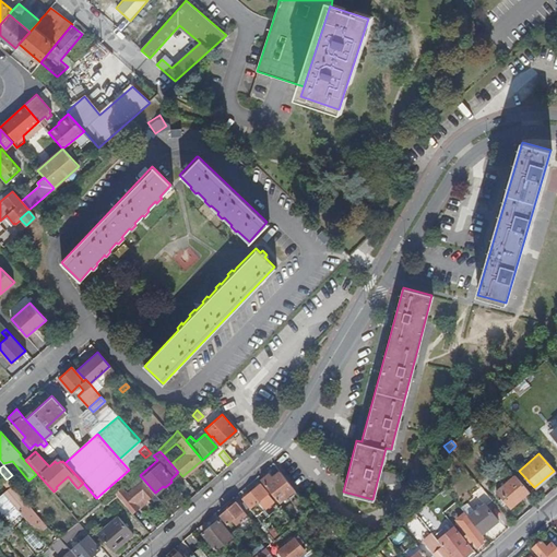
[(294,489),(280,471),(271,476),(269,473),(260,480),(279,501),(294,489)]
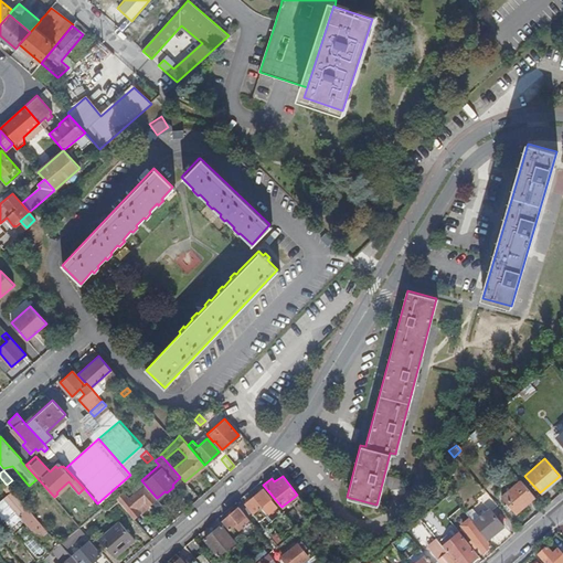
[(513,513),(533,497),(519,480),(499,497),(513,513)]
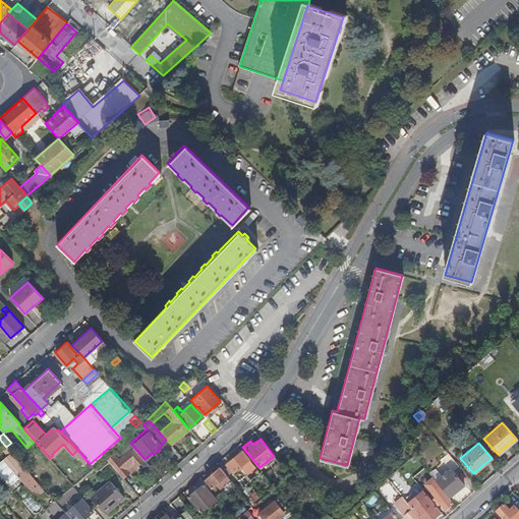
[(6,447),(4,445),(1,448),(8,456),(5,459),(19,475),(29,486),(38,491),(42,486),(36,479),(6,447)]
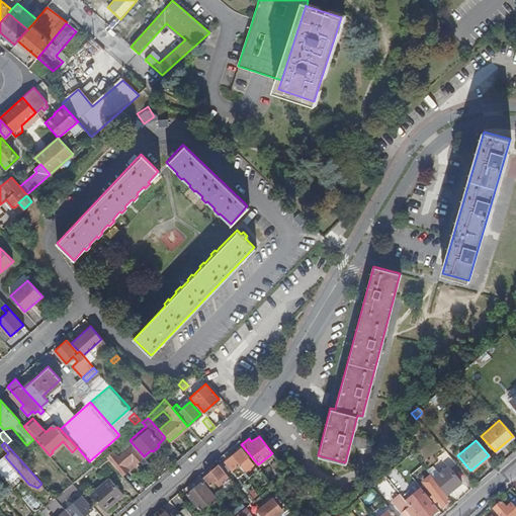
[(104,456),(120,475),(142,456),(131,445),(116,457),(110,451),(104,456)]
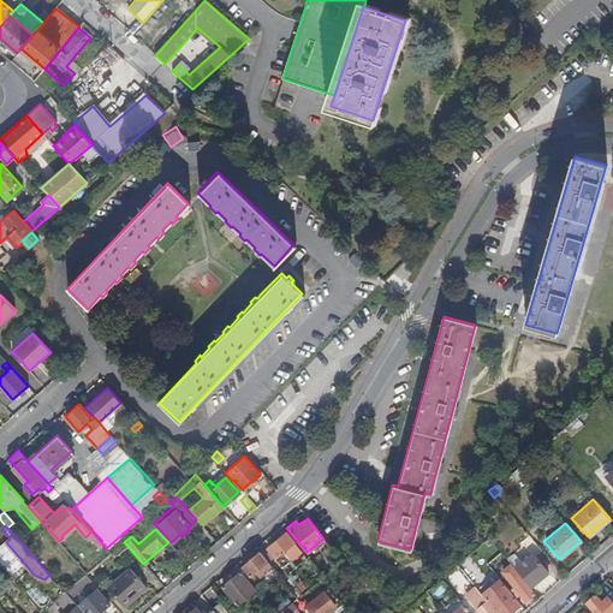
[(272,558),(280,567),(301,552),(285,533),(267,548),(274,557),(272,558)]
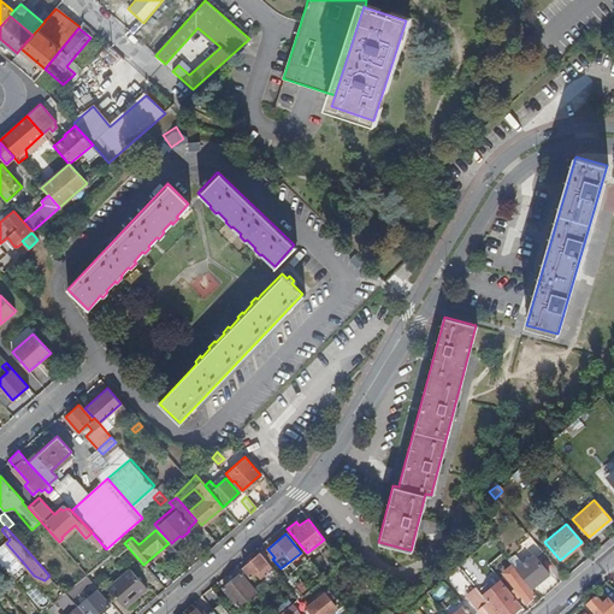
[(531,541),(524,547),(530,555),(514,570),(518,574),(531,589),(548,574),(533,558),(541,551),(531,541)]
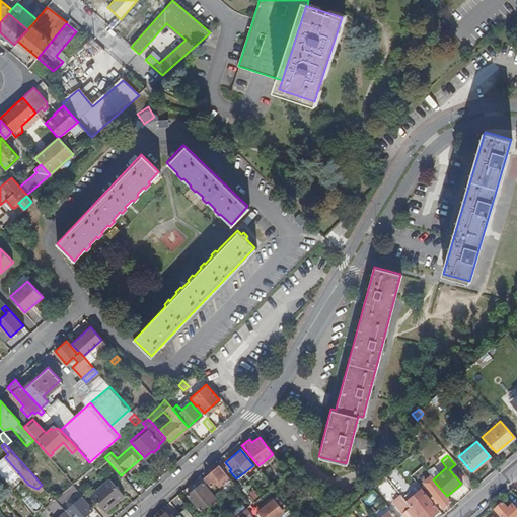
[(5,457),(0,461),(0,475),(7,484),(19,473),(5,457)]
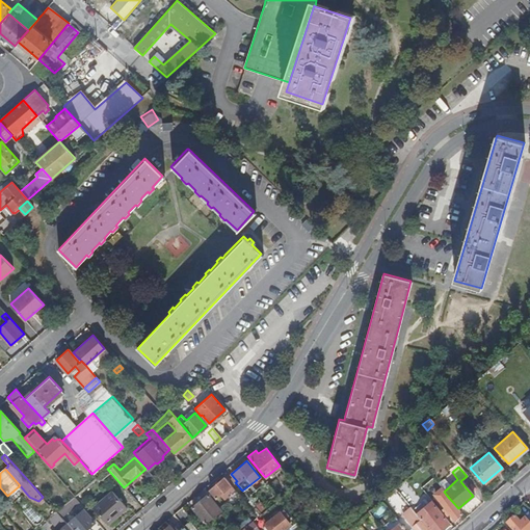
[(229,496),(235,491),(223,477),(209,491),(215,498),(224,491),(229,496)]
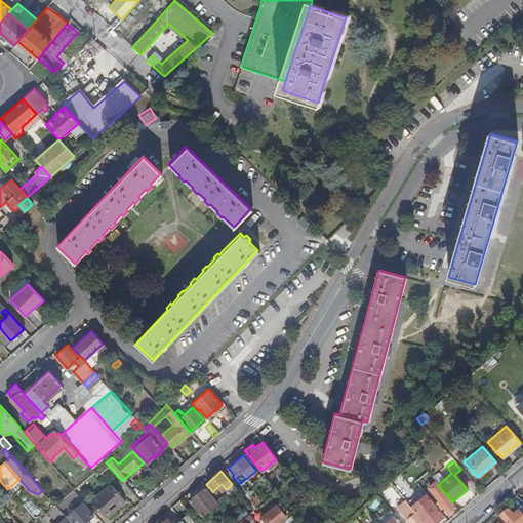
[(438,485),(434,481),(430,485),(436,492),(433,495),(447,513),(455,507),(441,489),(438,485)]
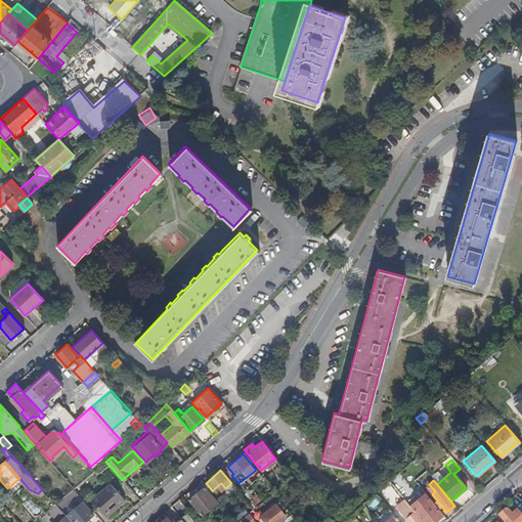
[(104,516),(124,498),(109,483),(89,499),(104,516)]
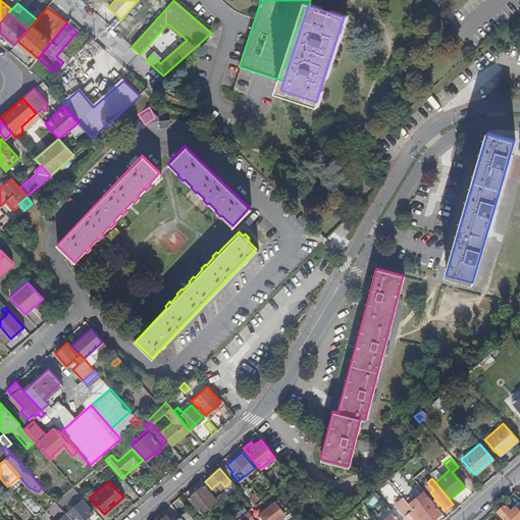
[(216,501),(204,484),(188,498),(200,513),(216,501)]
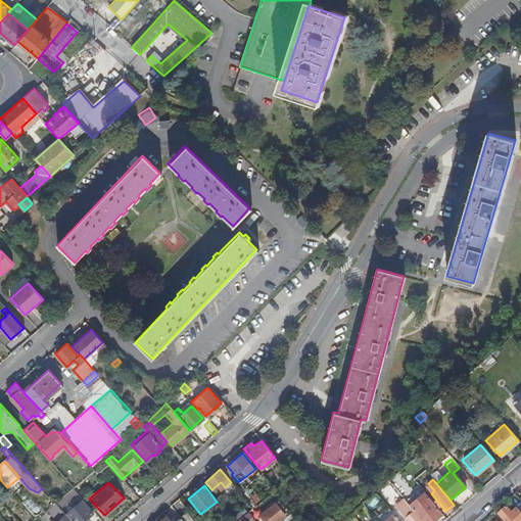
[(58,508),(77,493),(70,486),(53,502),(58,508)]
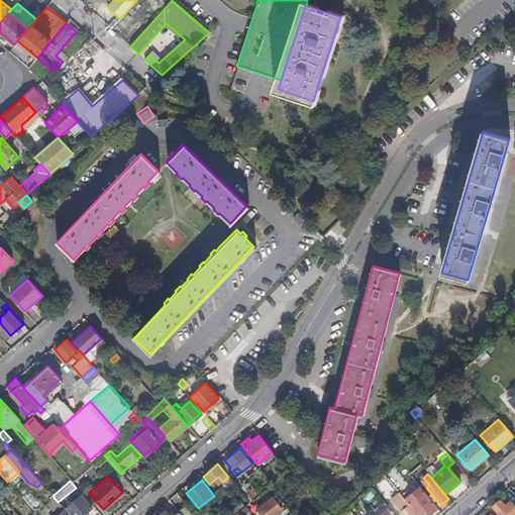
[(220,487),(213,493),(217,498),(224,492),(220,487)]
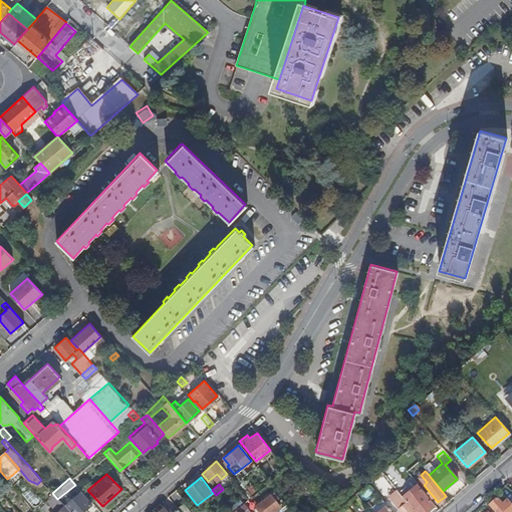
[(405,500),(405,501),(414,511),(425,511),(434,505),(420,488),(415,492),(411,495),(405,500)]
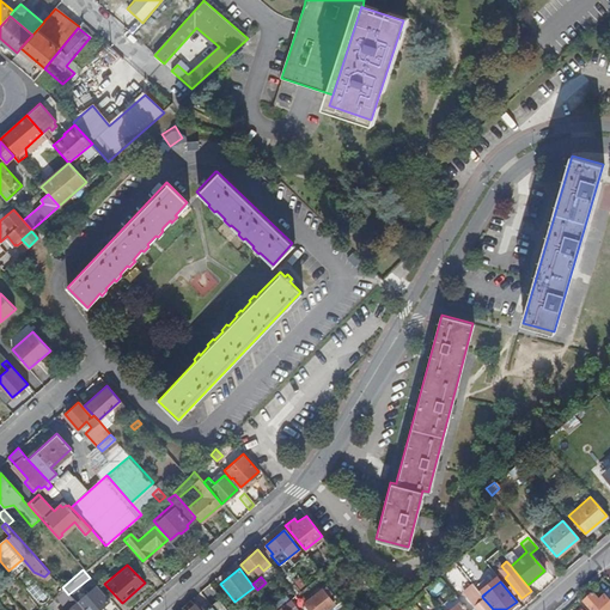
[(482,596),(471,584),(462,591),(477,609),(492,609),(482,598),(482,597),(482,596)]
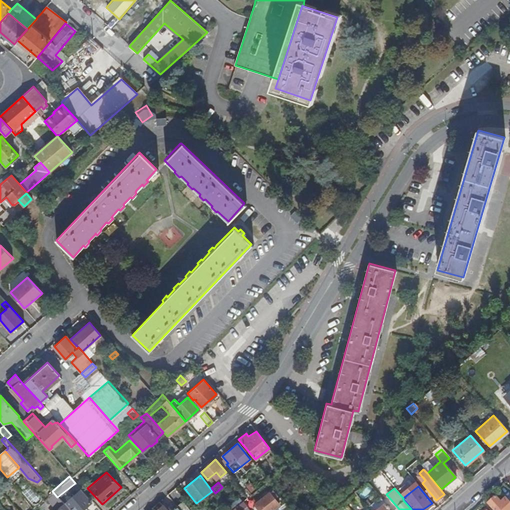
[(70,509),(81,509),(90,502),(79,490),(64,503),(70,509)]
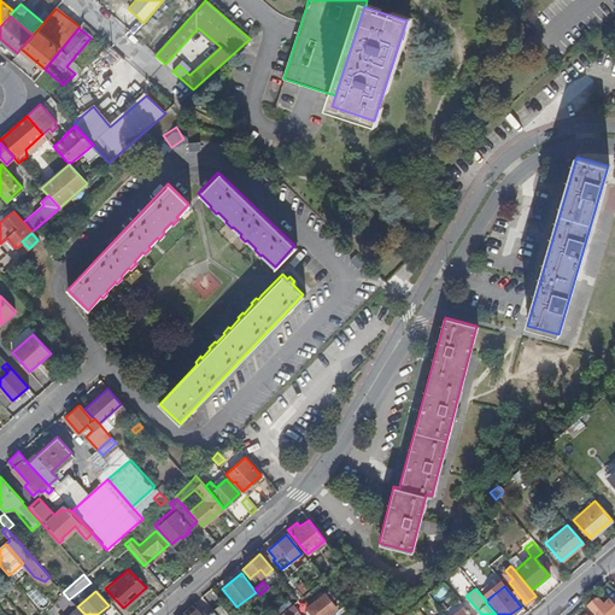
[(82,614),(69,599),(63,592),(54,599),(68,614),(65,614),(82,614)]
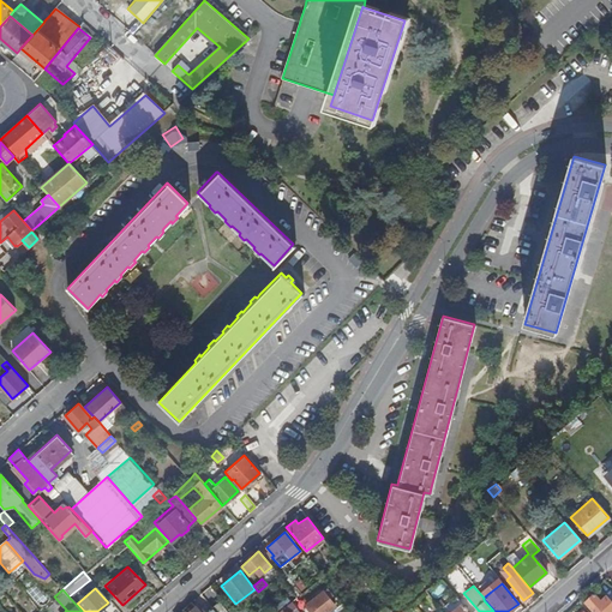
[(322,591),(312,599),(315,603),(309,607),(311,611),(324,611),(334,604),(325,594),(328,592),(325,589),(323,592),(322,591)]
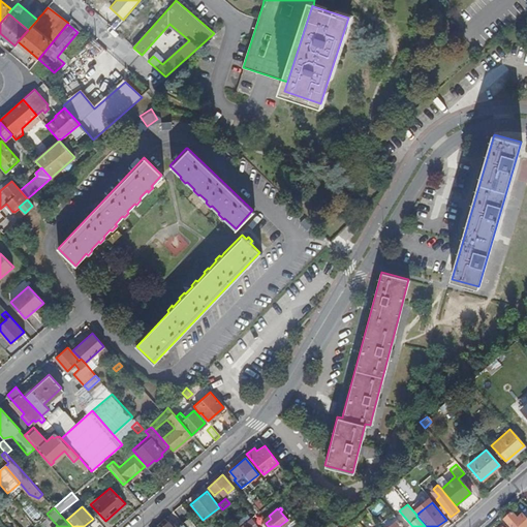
[(526,526),(526,522),(520,515),(516,519),(510,513),(502,519),(508,526),(526,526)]
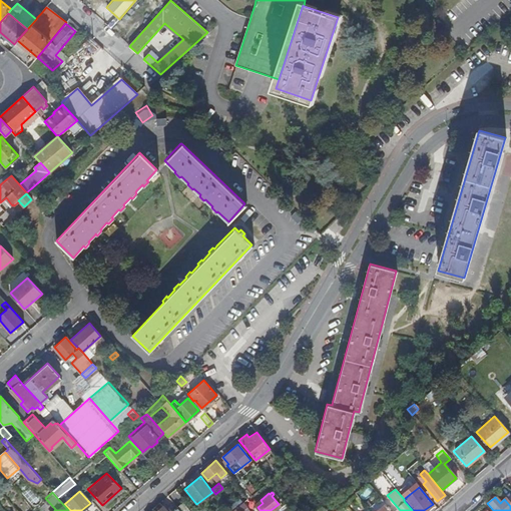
[(47,505),(42,500),(37,504),(41,509),(47,505)]
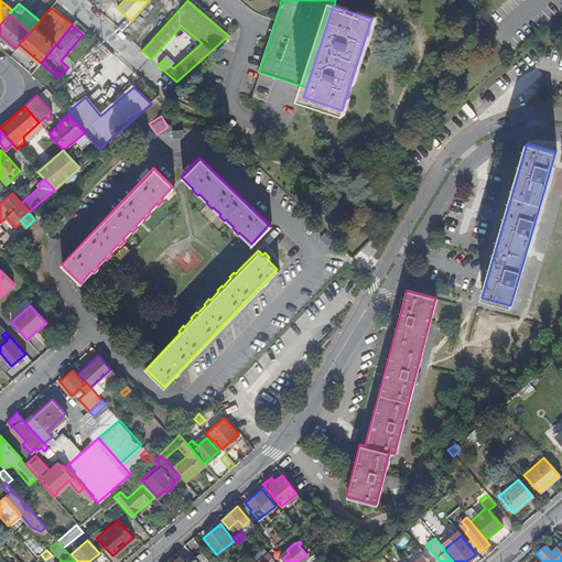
[(207,561),(200,551),(193,557),(197,561),(207,561)]
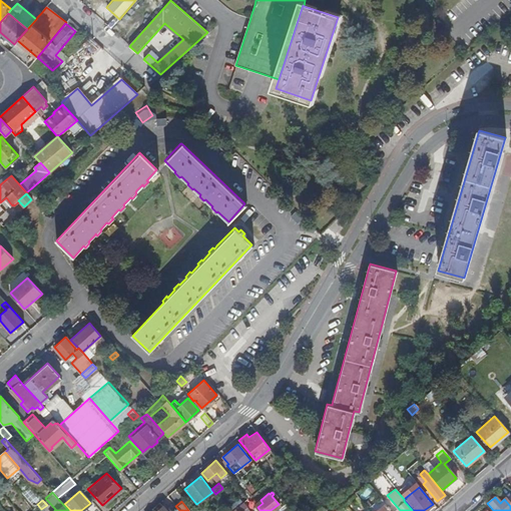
[(164,509),(158,502),(151,508),(153,510),(170,510),(167,507),(164,509)]
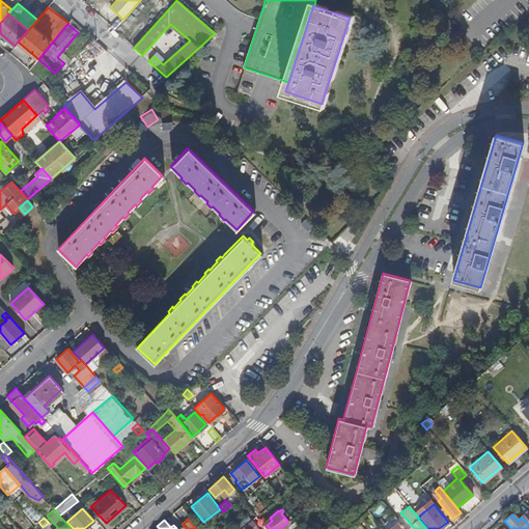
[(258,528),(251,520),(239,528),(258,528)]
